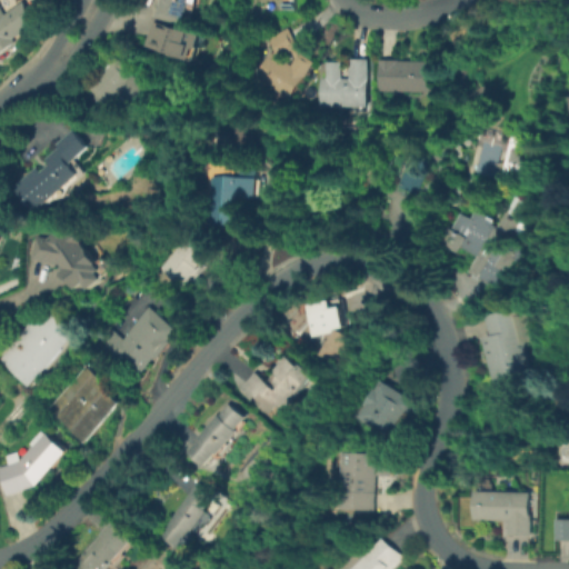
[(187,0),(181,25),(153,18),(157,0),(187,0)]
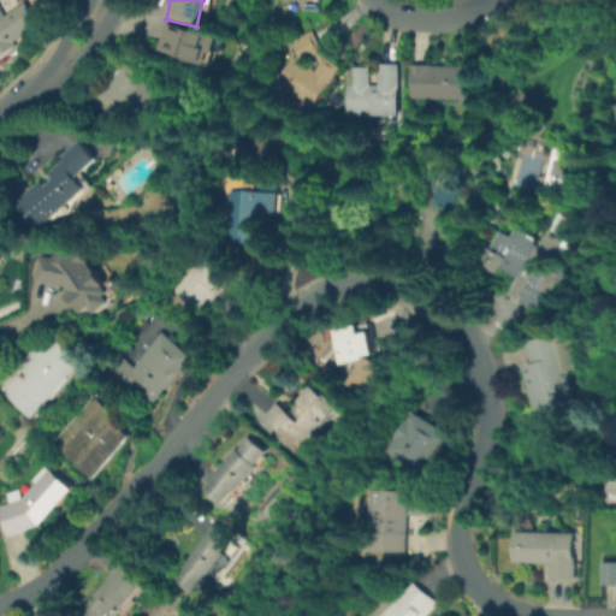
[(319,0),(320,10),(292,11),(292,0),(319,0)]
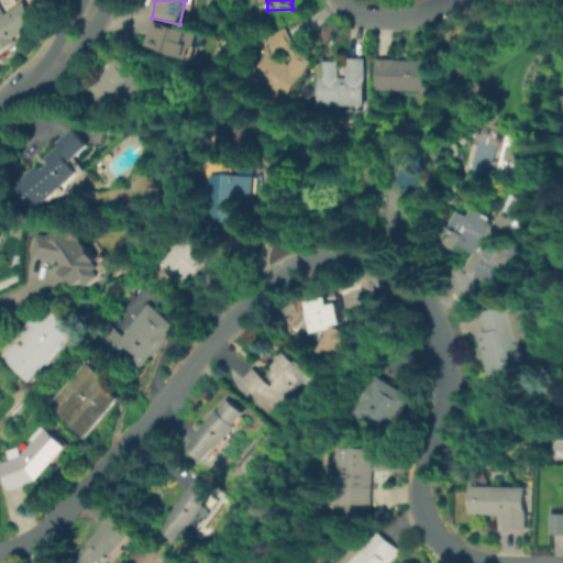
[(1,55),(0,53),(0,7),(6,14),(23,2),(39,23),(17,39),(19,42),(1,55)]
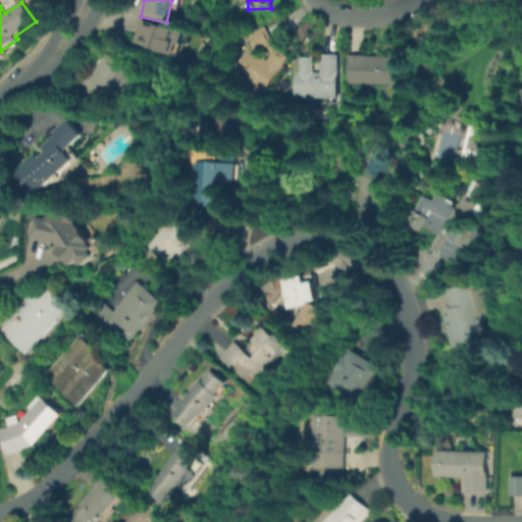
[(141,17),(183,27),(176,52),(152,47),(152,44),(136,40),(141,17)]
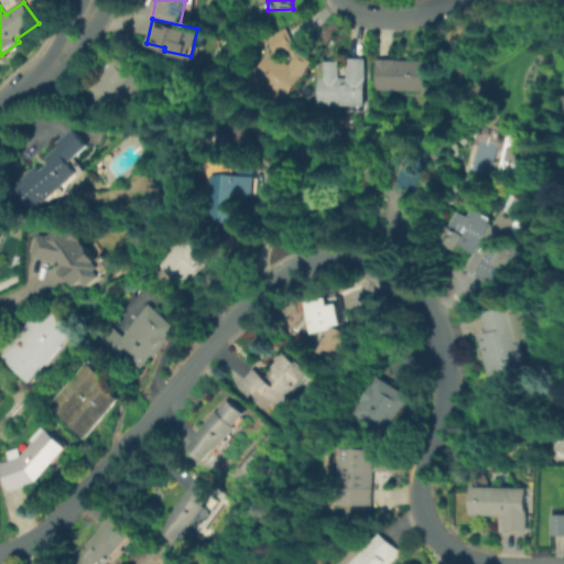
[(286,98),(251,75),(266,52),(268,53),(269,50),(264,38),(284,28),(297,54),(308,61),(286,98)]
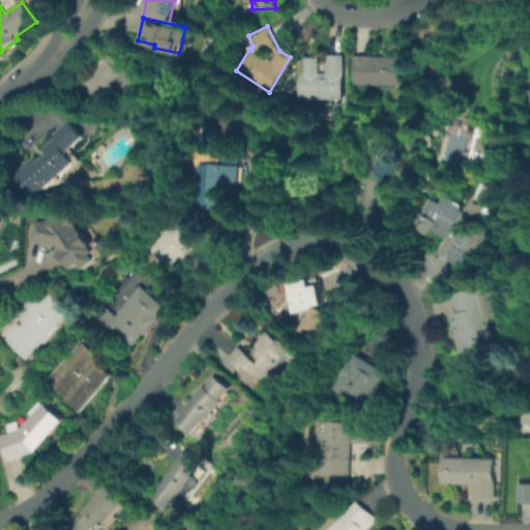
[(126,101),(110,86),(100,96),(97,93),(84,81),(110,53),(127,69),(126,70),(142,86),(126,101)]
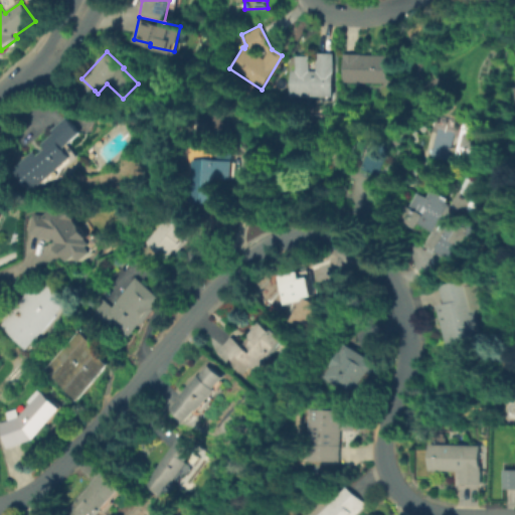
[(334,98),(289,97),(289,70),(294,70),(294,56),(309,56),(308,71),(316,71),(316,53),(335,53),(334,98)]
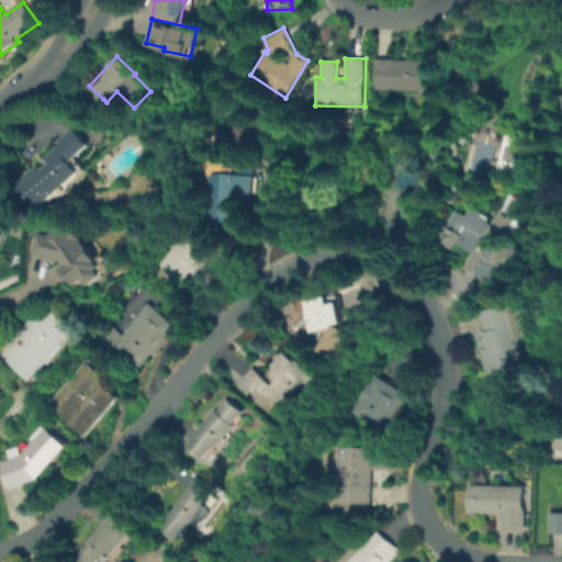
[(430,91),(373,90),(373,87),(373,59),(430,59),(430,91)]
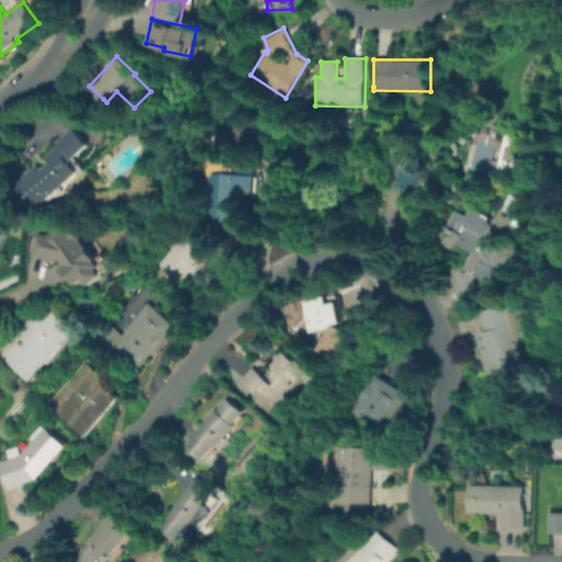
[(35,211),(14,184),(36,167),(40,170),(54,158),(51,155),(59,147),(56,143),(74,128),(89,147),(76,158),(86,170),(35,211)]
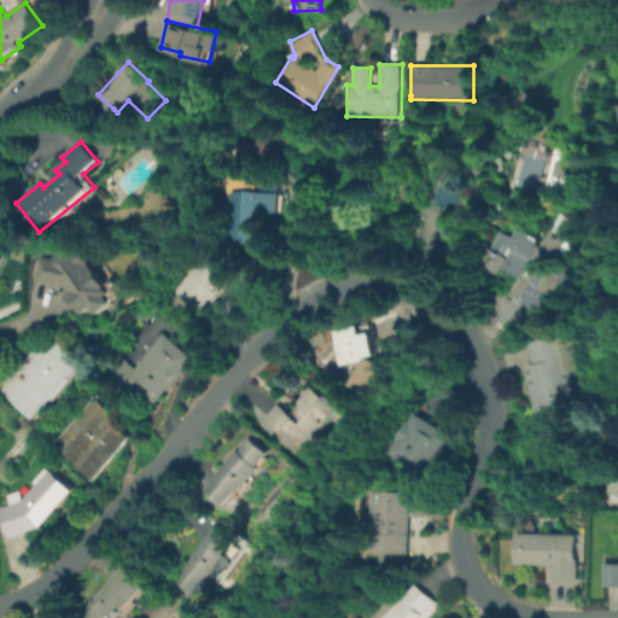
[(563,188),(546,184),(553,153),(554,155),(557,147),(571,151),(563,188)]
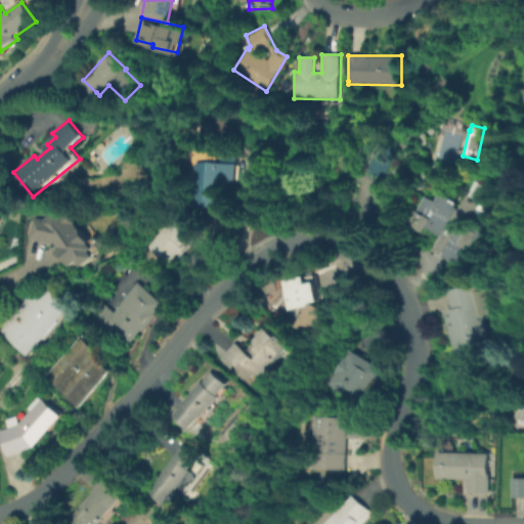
[(217,206),(193,205),(195,163),(237,165),(236,182),(218,181),(217,206)]
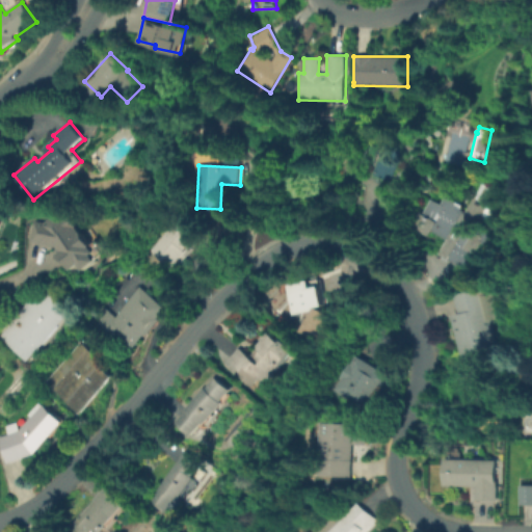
[(459,267),(437,255),(446,240),(430,231),(427,236),(413,228),(422,213),(423,214),(432,200),(441,205),(446,196),(461,206),(459,210),(463,212),(472,198),(487,208),(476,228),(483,232),(470,255),(469,254),(460,267),(459,267)]
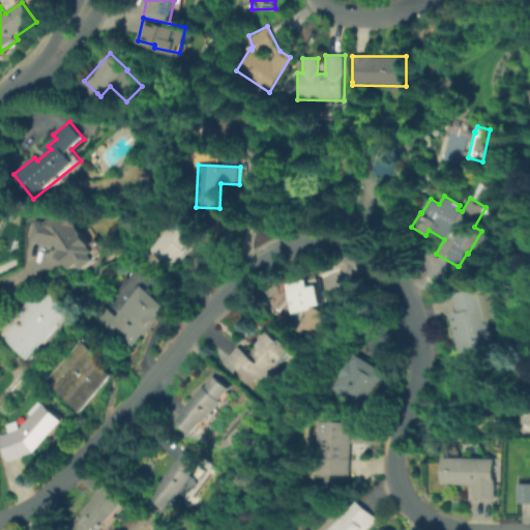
[(62,208),(66,212),(68,211),(79,224),(77,226),(81,231),(83,228),(94,241),(92,242),(97,248),(94,251),(99,257),(85,267),(80,260),(70,266),(58,251),(62,247),(58,241),(32,239),(34,219),(43,221),(62,208)]
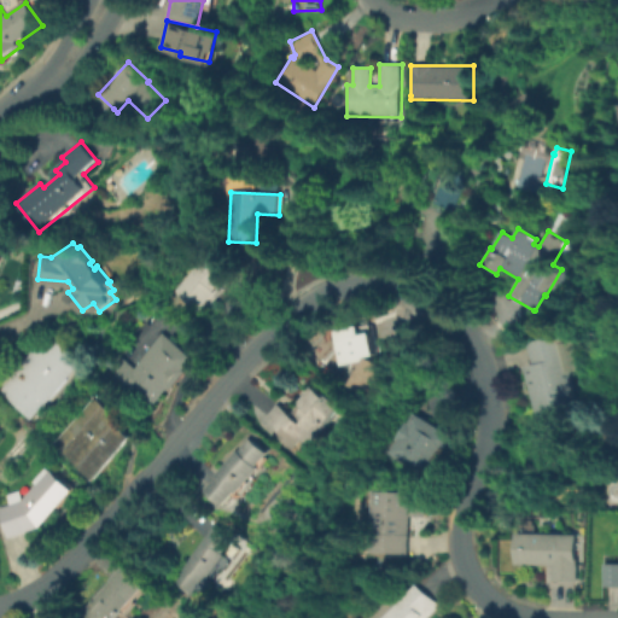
[(198,312),(174,291),(207,252),(231,272),(213,292),(198,312)]
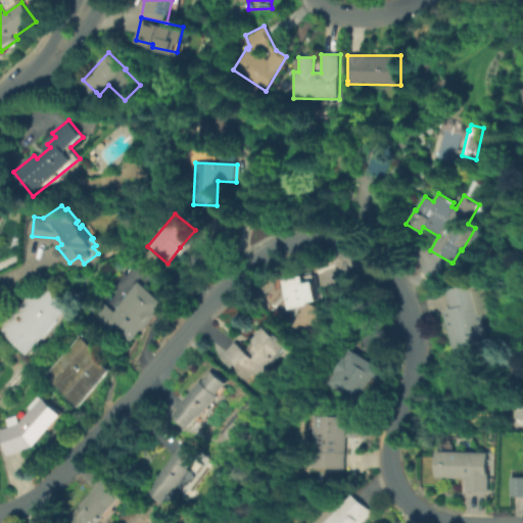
[(130,345),(105,326),(103,328),(89,317),(100,302),(113,312),(137,282),(164,303),(156,313),(158,315),(145,331),(142,329),(130,345)]
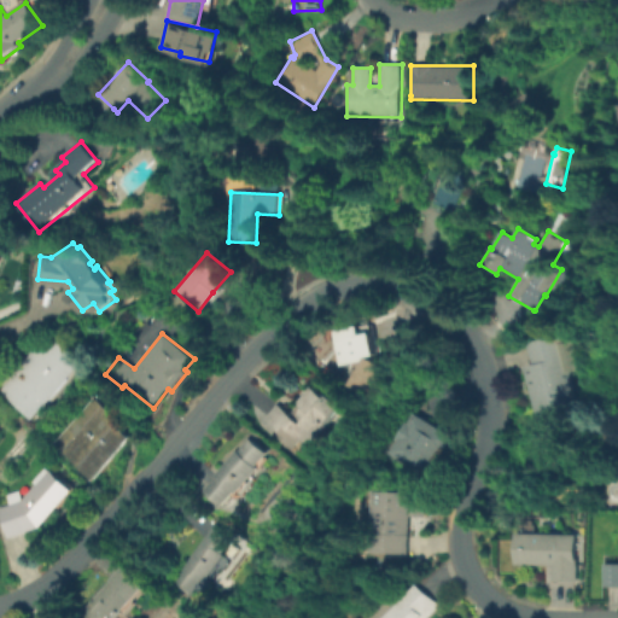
[(544,426),(543,418),(536,419),(526,371),(525,367),(532,365),(529,343),(559,337),(561,343),(569,342),(575,371),(566,372),(575,412),(567,413),(569,421),(544,426)]
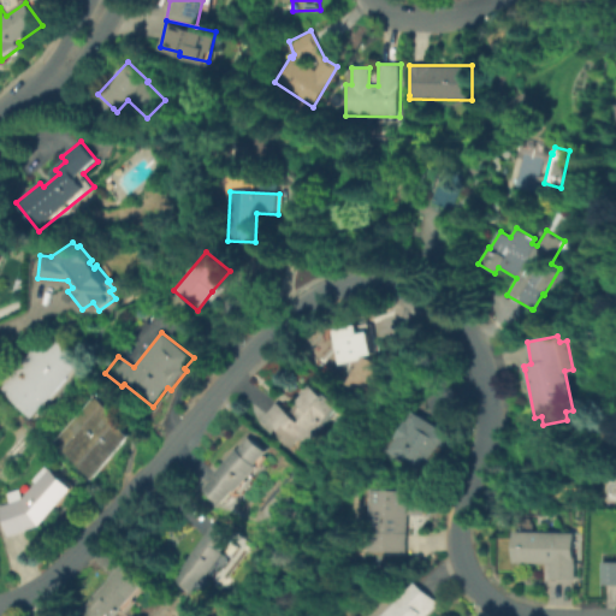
[(371,397),(349,385),(361,368),(359,361),(353,363),(349,343),(369,338),(373,361),(388,369),(371,397)]
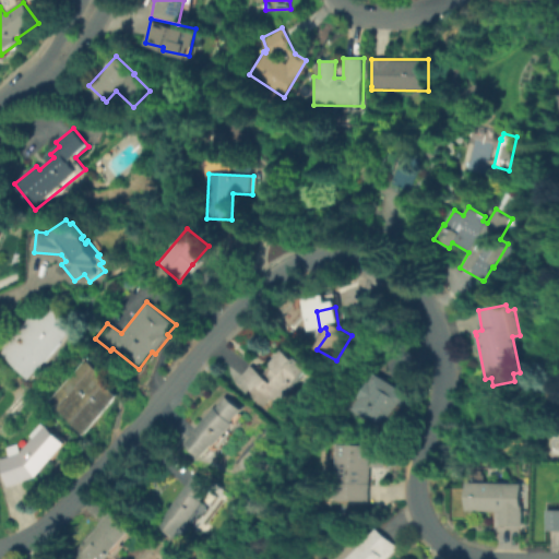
[(6,360),(7,358),(0,352),(0,349),(14,335),(13,334),(33,312),(43,321),(54,308),(79,331),(30,383),(6,360)]
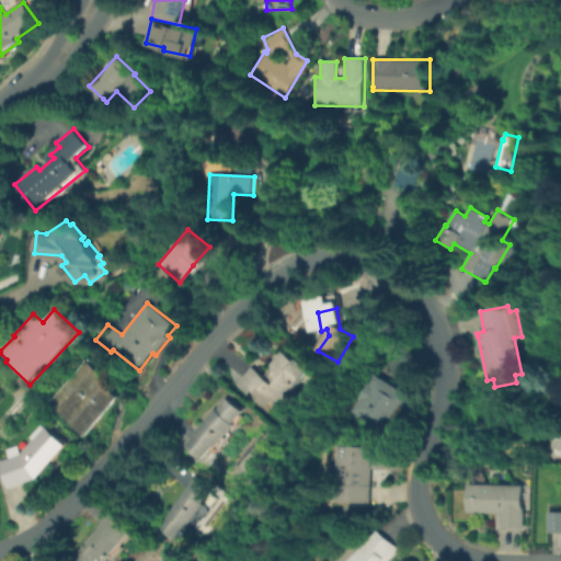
[(266,409),(251,396),(252,392),(240,381),(252,366),(266,379),(274,370),(270,367),(283,351),(285,353),(286,352),(308,370),(295,386),(296,387),(281,405),(274,400),(266,409)]
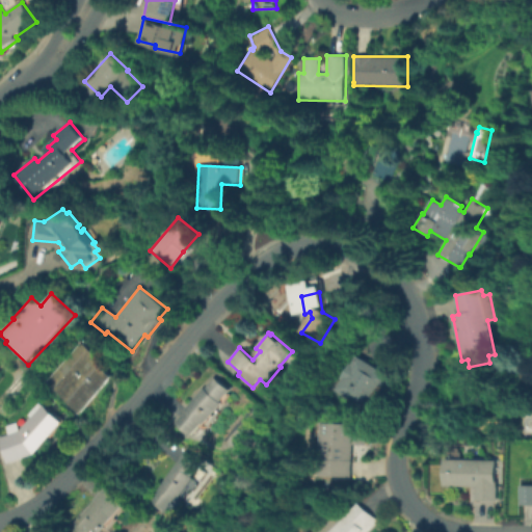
[(117,377),(83,415),(51,384),(86,348),(117,377)]
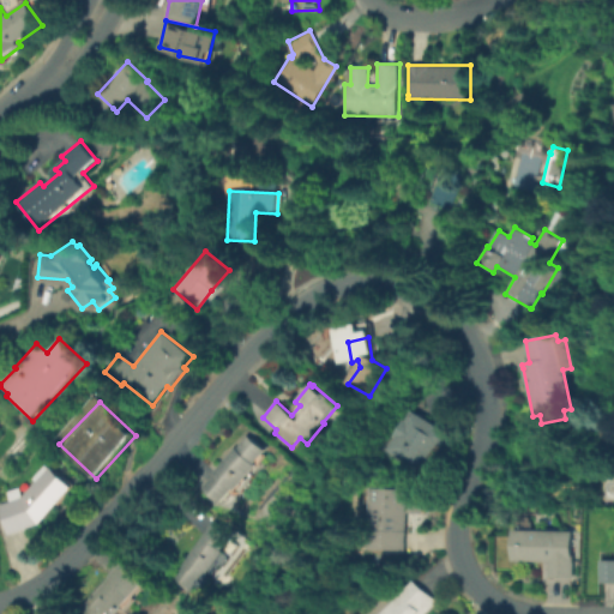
[(422,474),(385,451),(393,438),(391,437),(402,420),(403,421),(410,410),(446,434),(422,474)]
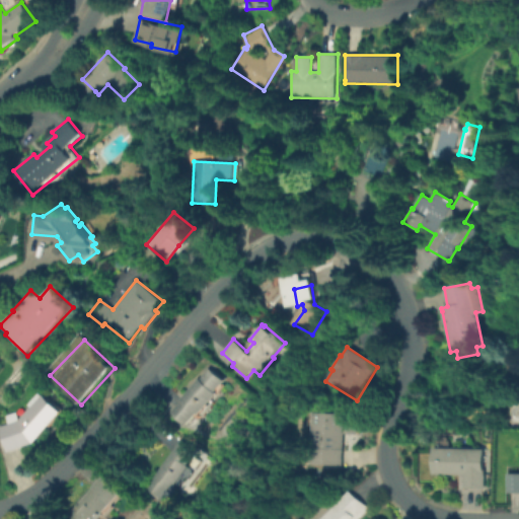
[(187,426),(171,413),(182,399),(181,398),(199,378),(200,379),(210,368),(224,381),(215,391),(217,393),(199,415),(197,413),(187,426)]
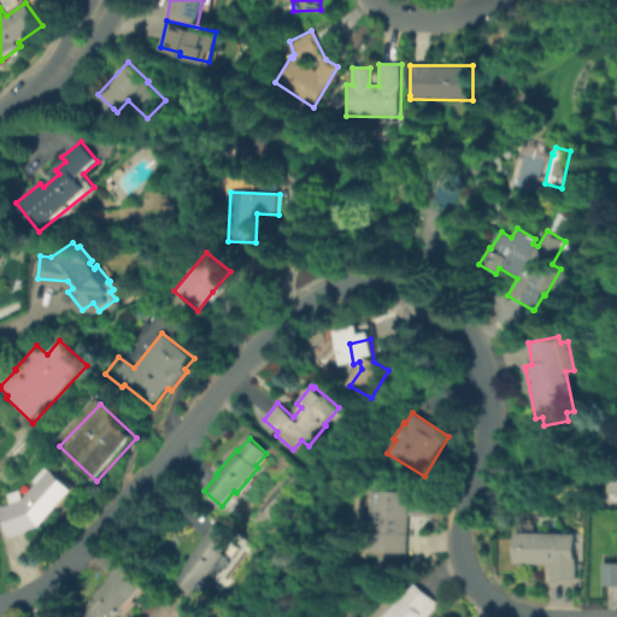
[(9,538),(0,511),(0,506),(10,504),(6,494),(19,489),(22,499),(35,485),(31,481),(43,466),(72,491),(40,527),(9,538)]
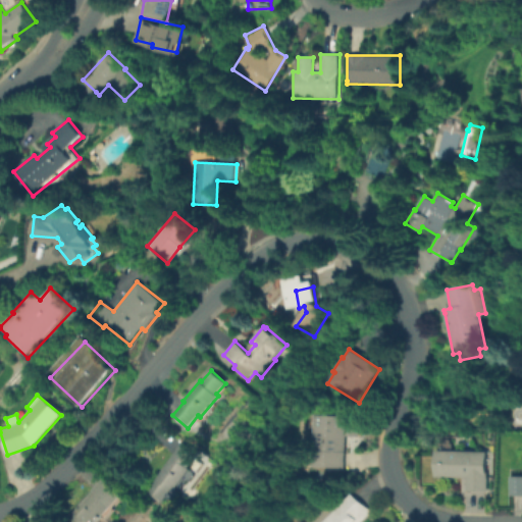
[(346,468),(315,467),(319,415),(349,416),(346,468)]
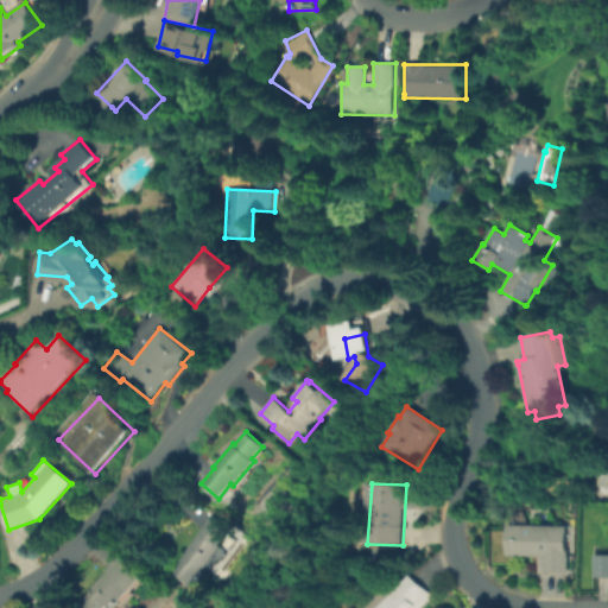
[(189,586),(171,572),(213,514),(232,529),(220,544),(222,546),(202,574),(201,571),(190,584),(189,586)]
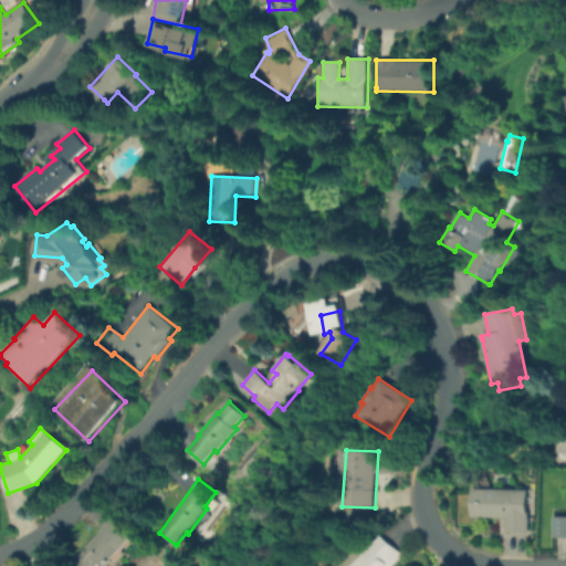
[(528,533),(507,532),(507,517),(474,517),(475,489),(528,490),(527,512),(528,533)]
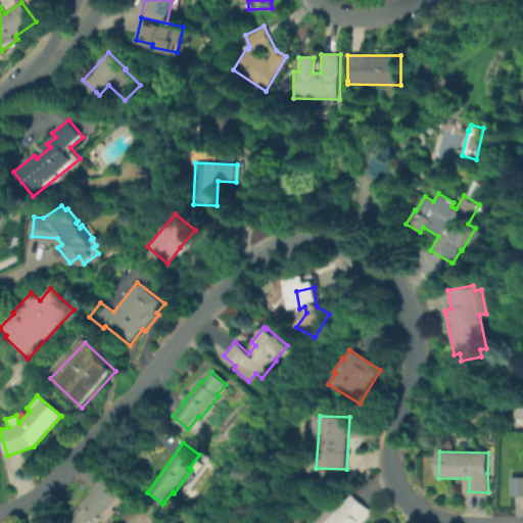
[(522,476),(511,476),(511,495),(522,494),(522,476)]
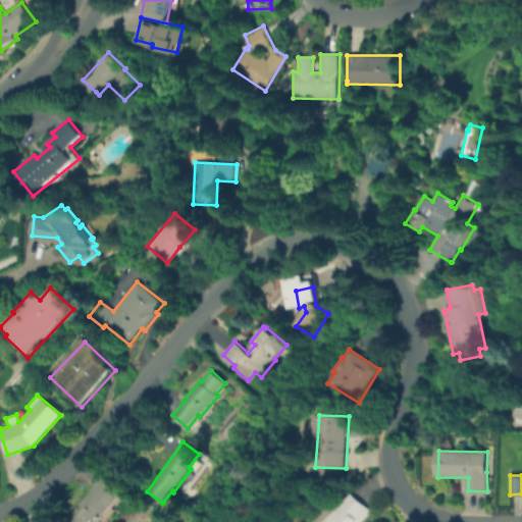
[(99,521),(66,521),(95,491),(94,490),(106,478),(124,496),(99,521)]
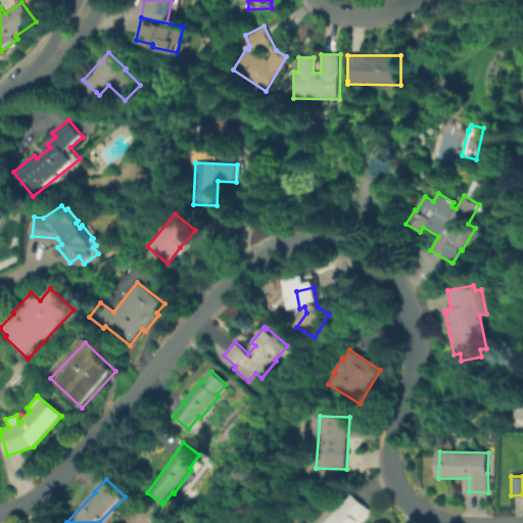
[(326,522),(353,494),(372,513),(362,522),(326,522)]
